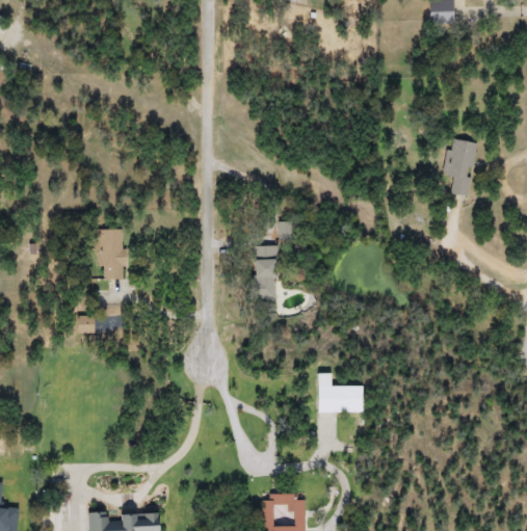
[(455,0),(455,23),(430,23),(430,0),(455,0)]
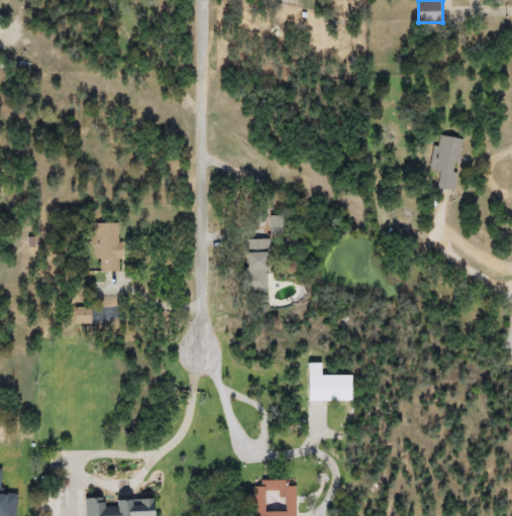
[(457,191),(440,188),(443,172),(434,170),(441,134),(467,139),(457,191)]
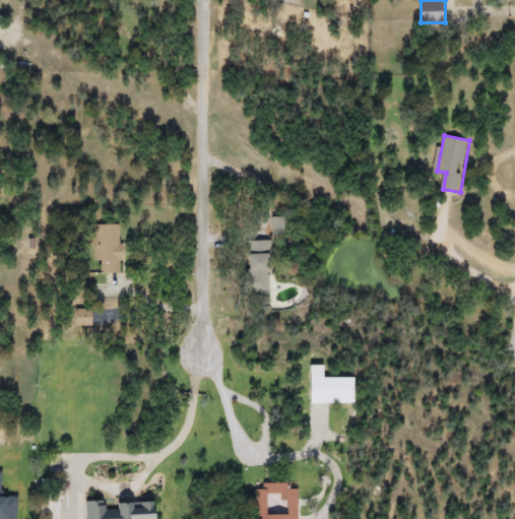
[(99,223),(123,222),(124,271),(100,272),(99,223)]
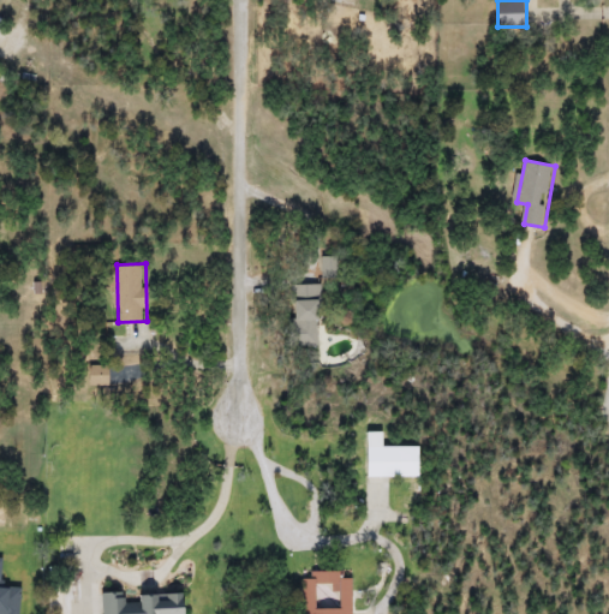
[(292,284),(322,284),(323,346),(293,346),(292,284)]
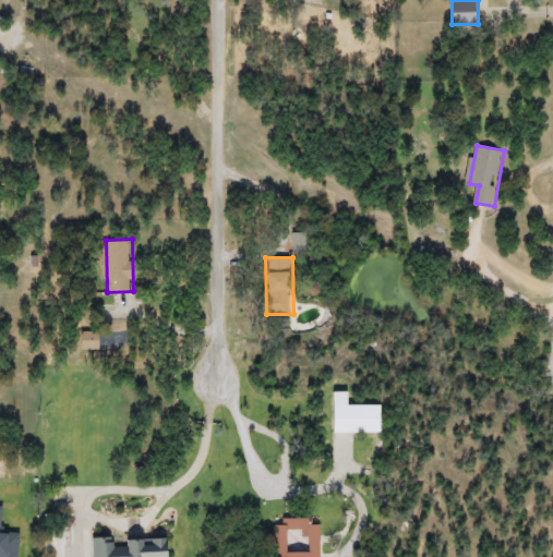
[(381,432),(334,432),(334,391),(349,391),(349,403),(381,403),(381,432)]
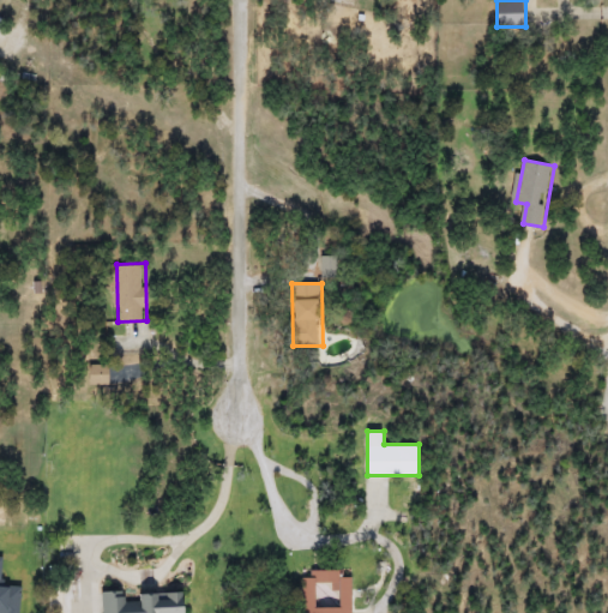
[(0,612),(0,557),(10,557),(8,612),(0,612)]
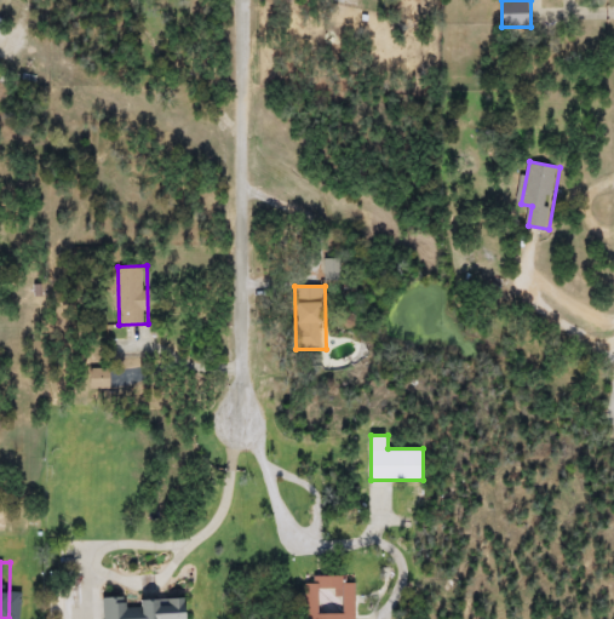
[(359,574),(359,618),(309,618),(309,575),(359,574)]
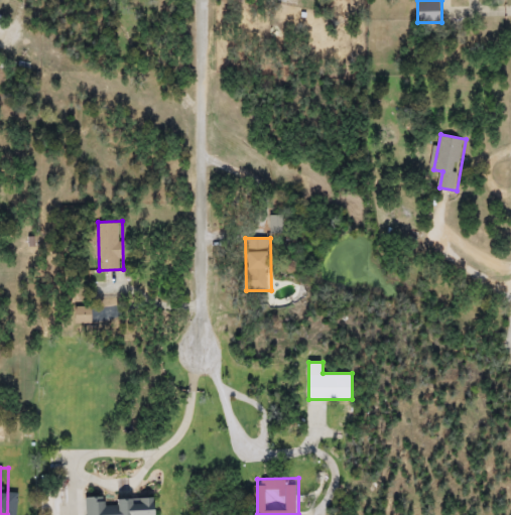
[(154,496),(155,514),(90,514),(90,496),(106,495),(106,504),(115,503),(115,498),(154,496)]
